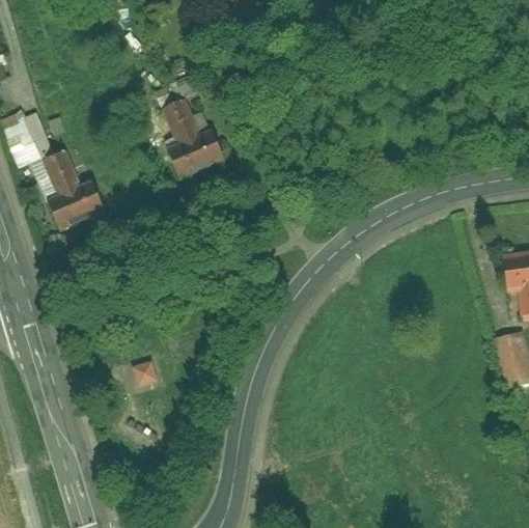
[(166,147),(179,178),(225,159),(212,128),(200,132),(185,96),(162,107),(177,142),(166,147)]
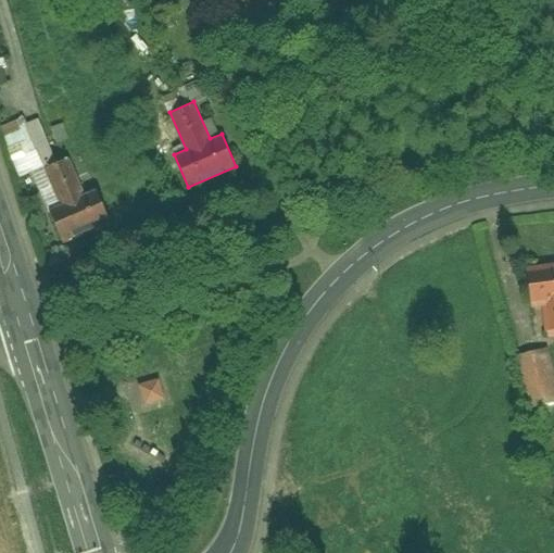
[(47,209),(62,241),(110,221),(96,188),(84,192),(67,155),(42,166),(60,203),(47,209)]
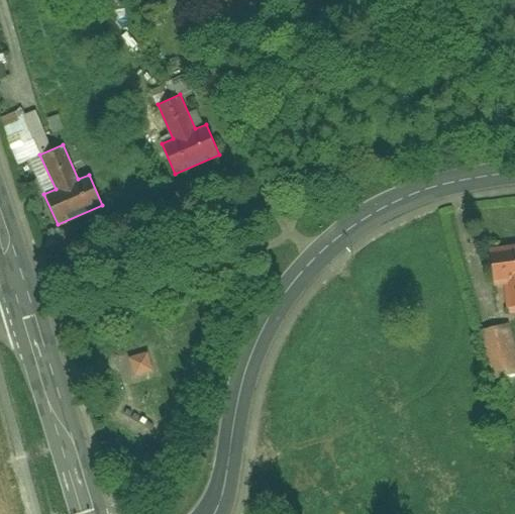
[(514,243),(490,247),(495,282),(502,281),(505,304),(514,302),(514,243)]
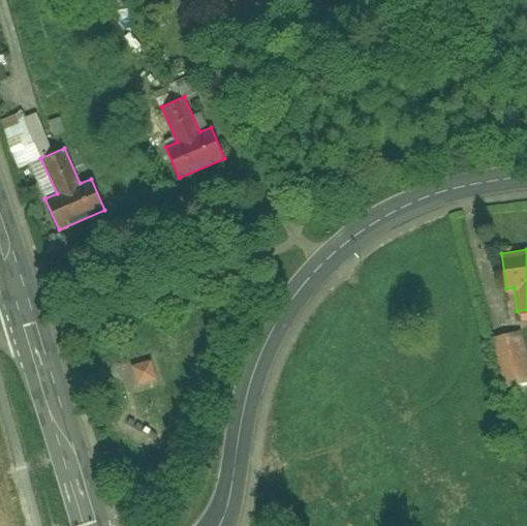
[(526,360),(520,331),(493,337),(500,366),(526,360)]
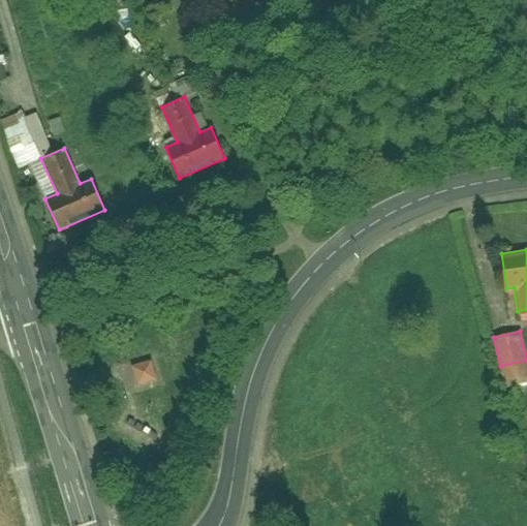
[(159,359),(138,366),(146,385),(166,378),(159,359)]
